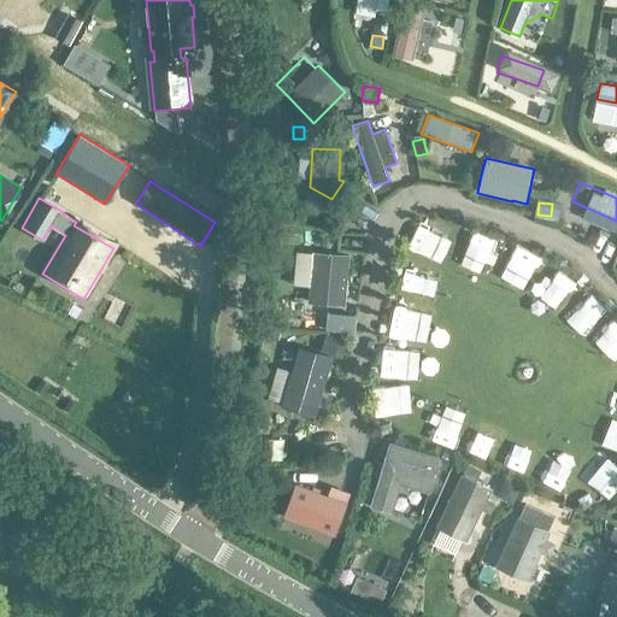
[(421,242),(441,241),(441,224),(421,225),(421,242)]
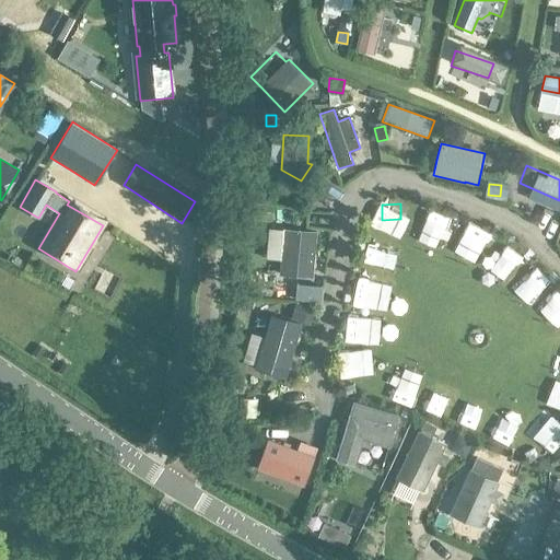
[(424,208),(417,236),(442,242),(441,247),(468,254),(476,221),(424,208)]
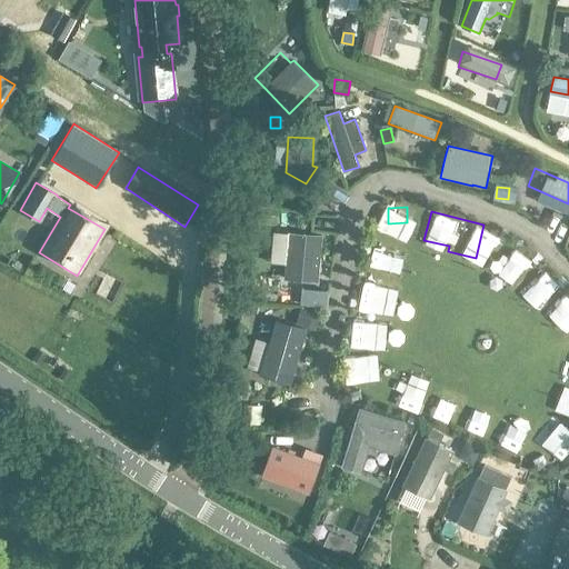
[(318,236),(289,233),(273,232),(271,262),(287,265),(286,279),(316,281),(321,236),(318,236)]
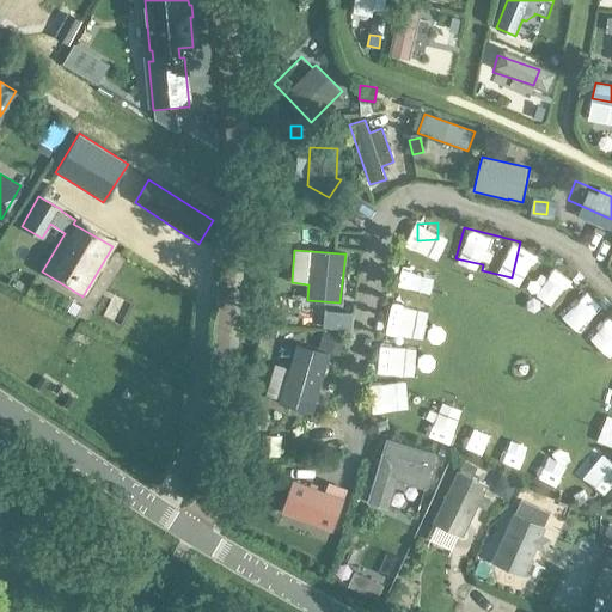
[(397,287),(393,313),(423,317),(427,291),(397,287)]
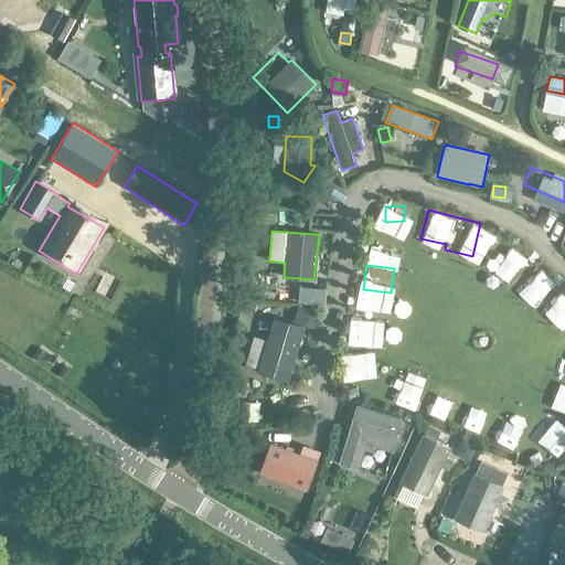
[(124,289),(131,274),(118,267),(110,283),(124,289)]
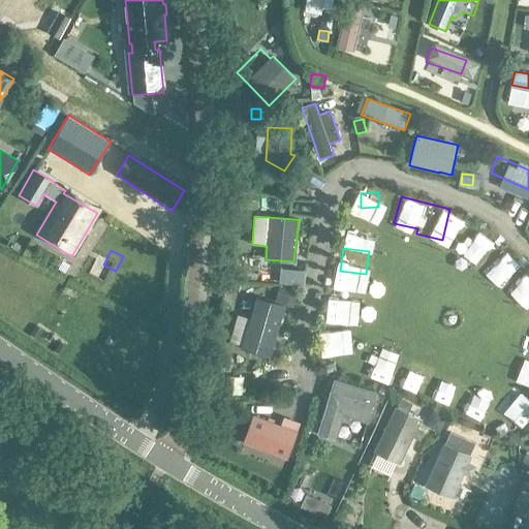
[(297,285),(298,270),(280,268),(279,283),(297,285)]
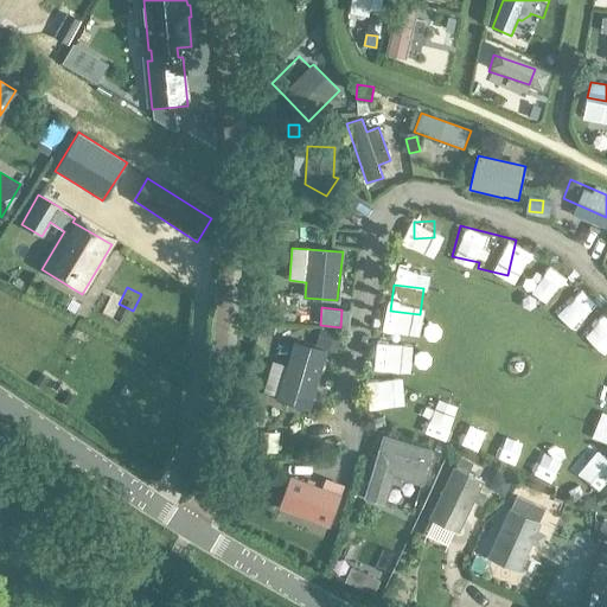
[(401,350),(404,324),(381,320),(378,347),(401,350)]
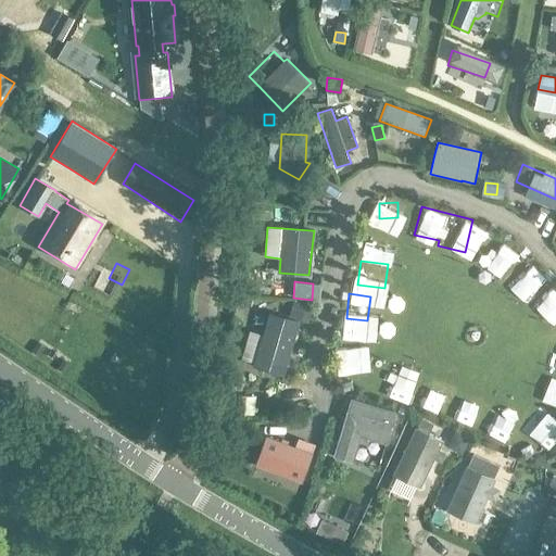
[(302,317),(306,303),(293,300),(290,314),(302,317)]
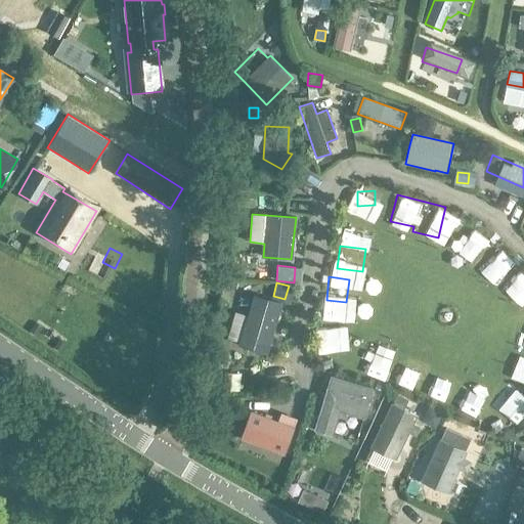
[(268,352),(278,316),(281,304),(274,302),(254,296),(249,315),(235,312),(227,339),(241,344),(243,345),(268,352)]
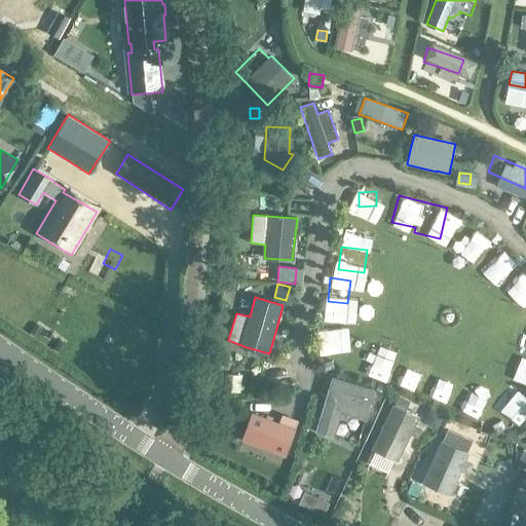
[(334,369),(332,362),(324,363),(326,371),(334,369)]
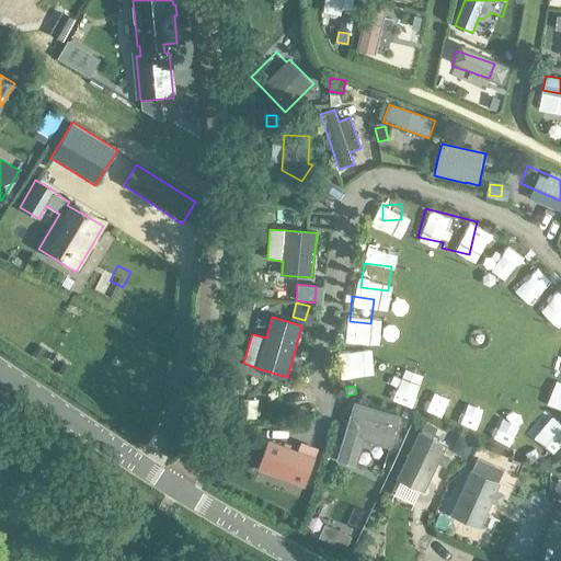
[(522,442),(531,416),(505,408),(501,422),(494,420),(499,409),(473,401),(466,422),(522,442)]
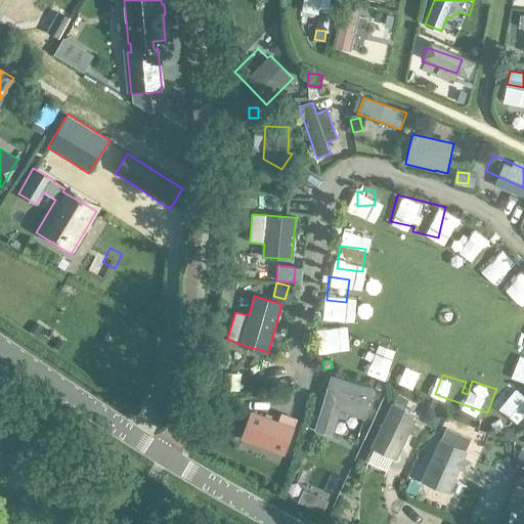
[(329,390),(316,430),(333,435),(340,411),(363,419),(368,401),(329,390)]
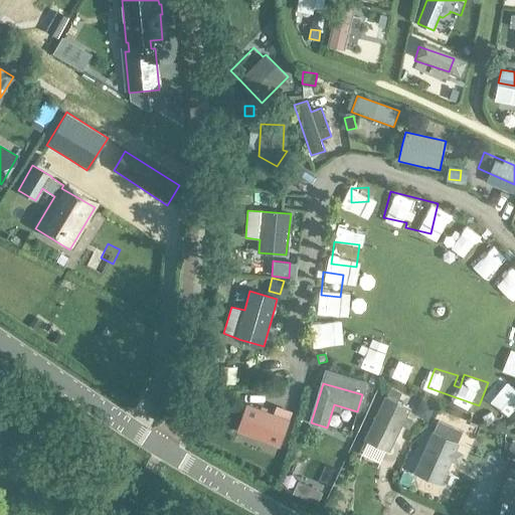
[(385,399),(366,441),(389,452),(401,425),(411,431),(415,423),(404,418),(408,410),(385,399)]
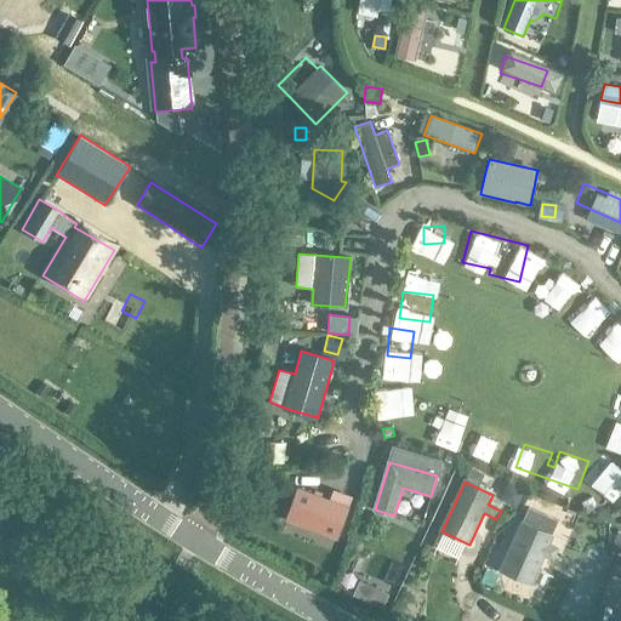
[(516,505),(522,493),(507,486),(505,495),(507,500),(516,505)]
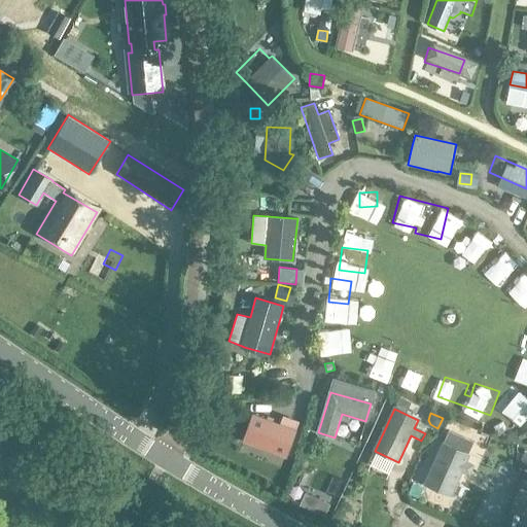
[(286,456),(299,423),(283,417),(280,425),(252,416),(244,441),(259,447),(260,443),(272,447),(271,451),(286,456)]
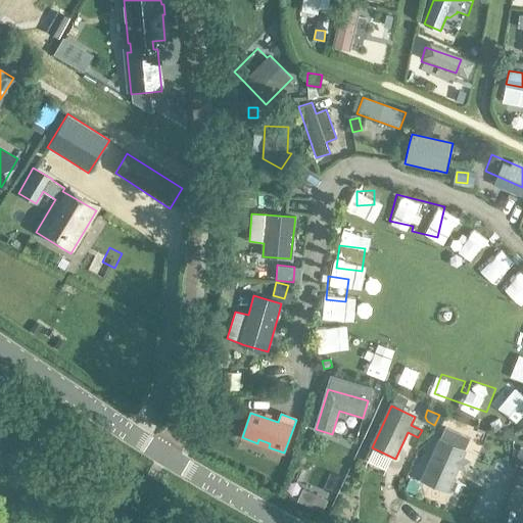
[(491,425),(495,434),(505,429),(500,420),(491,425)]
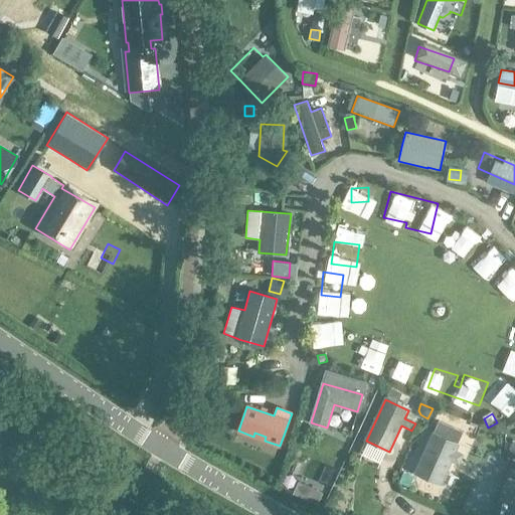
[(432,434),(419,463),(414,474),(440,485),(450,461),(459,464),(466,448),(432,434)]
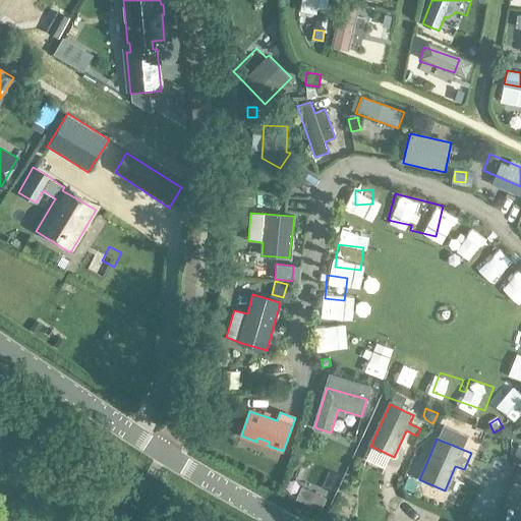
[(417,482),(409,477),(405,488),(413,491),(417,482)]
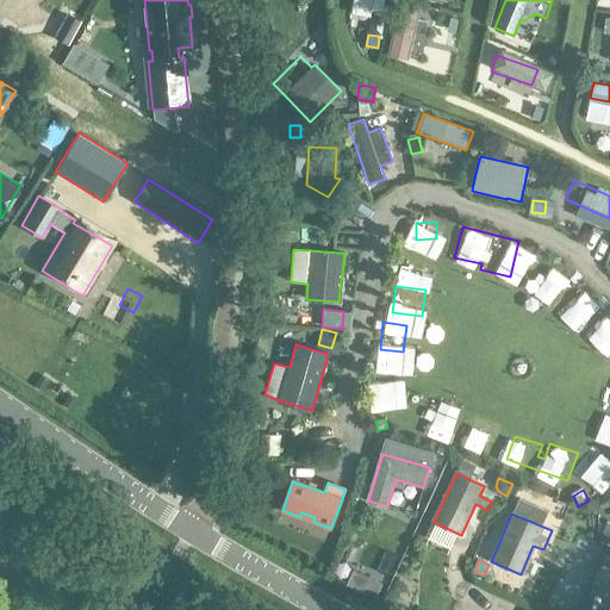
[(347,584),(375,597),(383,583),(353,570),(347,584)]
